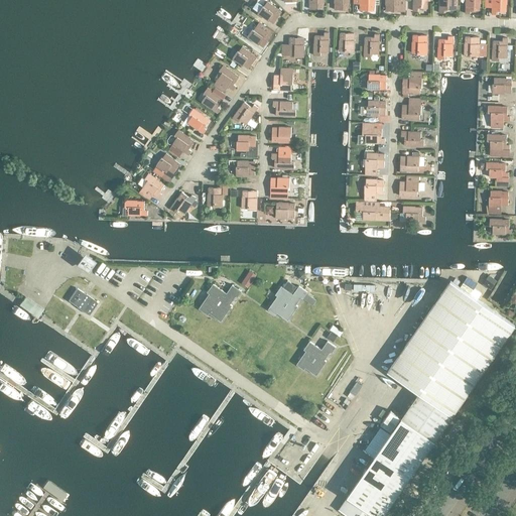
[(309,2),(309,9),(318,9),(318,3),(318,0),(300,0),(301,2),(309,2)]
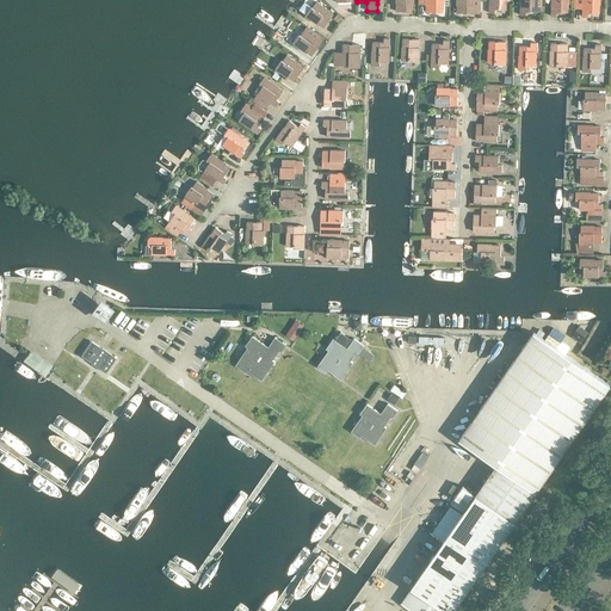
[(395,0),(396,4),(396,11),(413,12),(413,4),(414,4),(413,0),(395,0)]
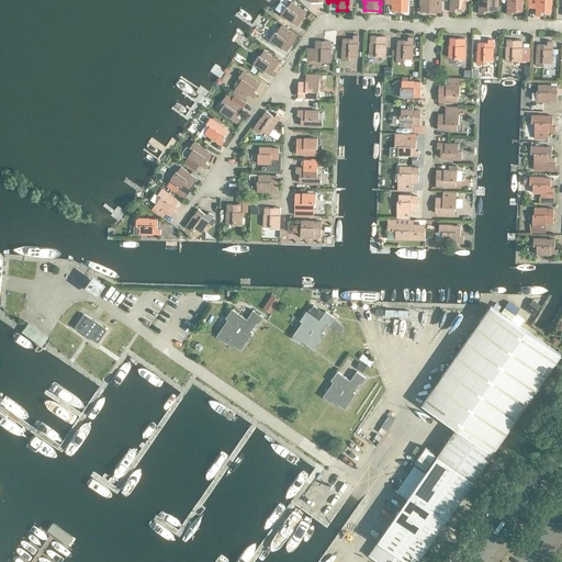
[(385,0),(385,6),(392,6),(392,11),(407,11),(407,4),(408,4),(407,0),(385,0)]
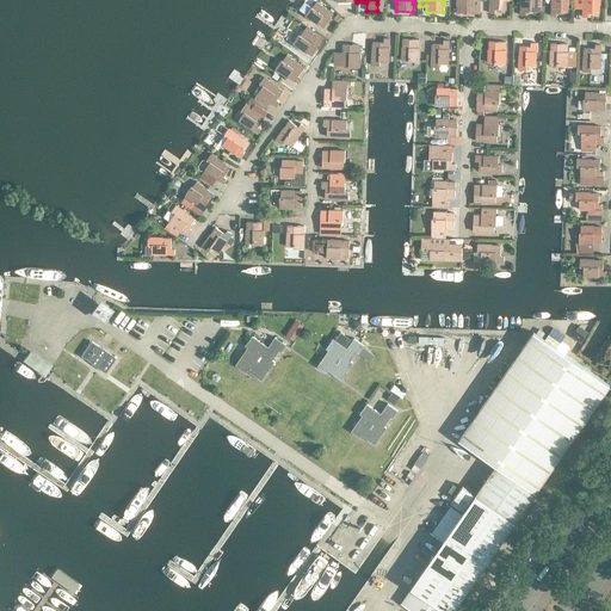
[(471,5),(479,5),(479,0),(456,0),(457,5),(457,13),(471,13),(471,5)]
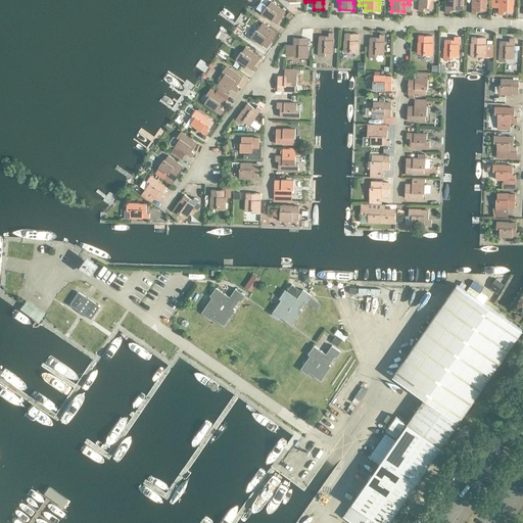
[(419,0),(419,11),(424,11),(424,8),(433,8),(433,2),(438,2),(437,0),(419,0)]
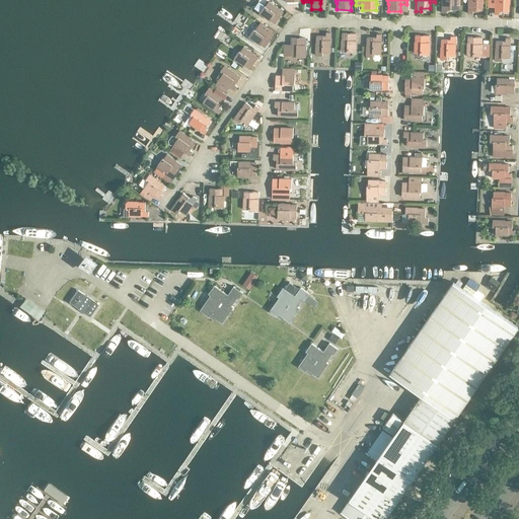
[(442,0),(442,12),(447,13),(447,9),(461,10),(460,0),(442,0)]
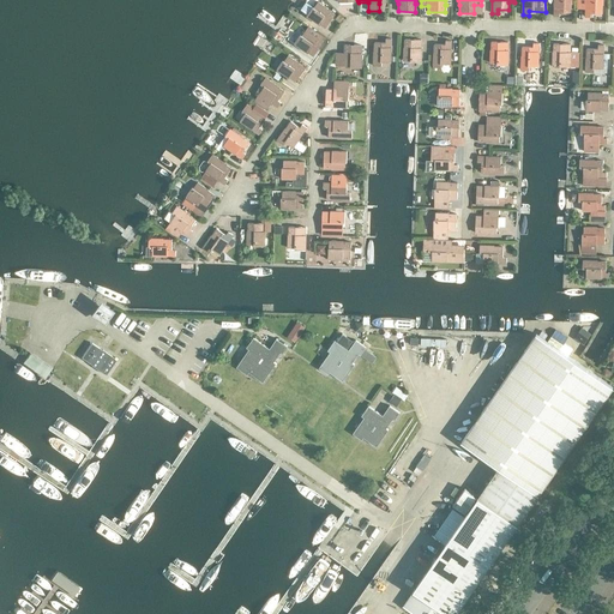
[(554,0),(554,16),(560,16),(560,12),(571,12),(571,4),(572,4),(571,0),(554,0)]
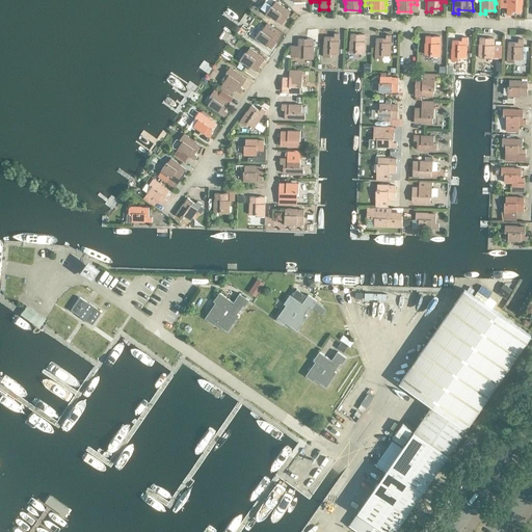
[(507,0),(508,7),(507,15),(512,15),(512,11),(522,11),(523,4),(523,0),(507,0)]
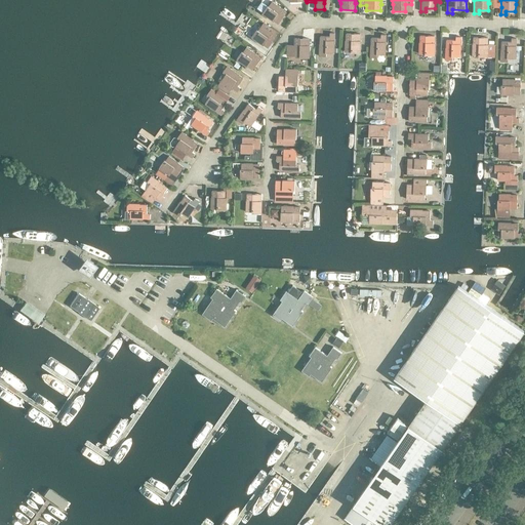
[(268,5),(263,13),(273,21),(273,19),(279,24),(286,12),(281,8),(272,1),(269,6),(268,5)]
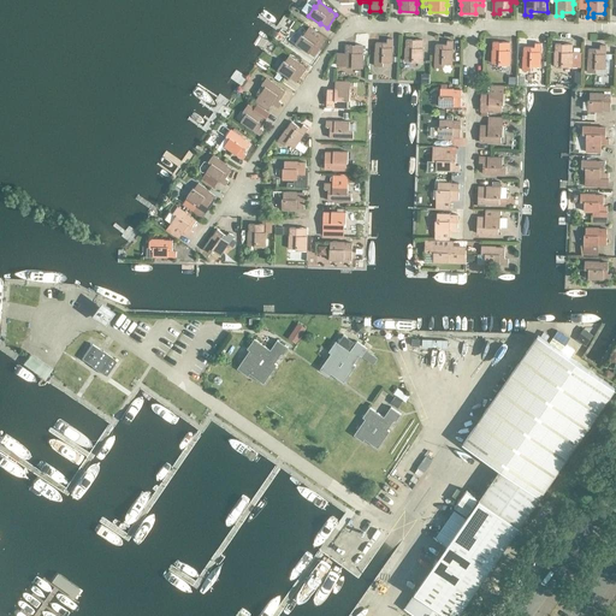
[(302,35),(295,43),(308,52),(314,57),(324,42),(318,37),(307,30),(303,35),(302,35)]
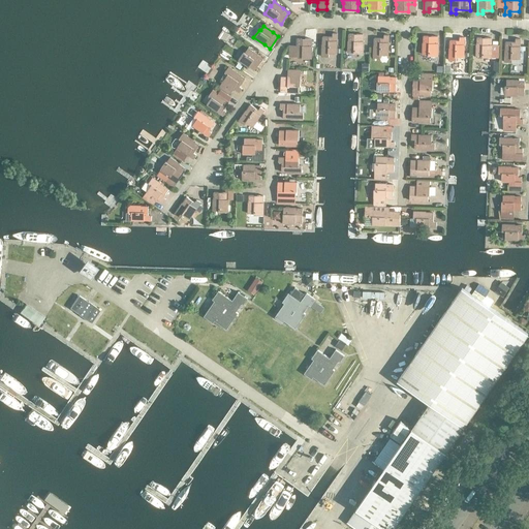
[(322,43),(321,56),(329,57),(329,53),(337,54),(338,33),(333,33),(333,36),(322,36),(322,43)]
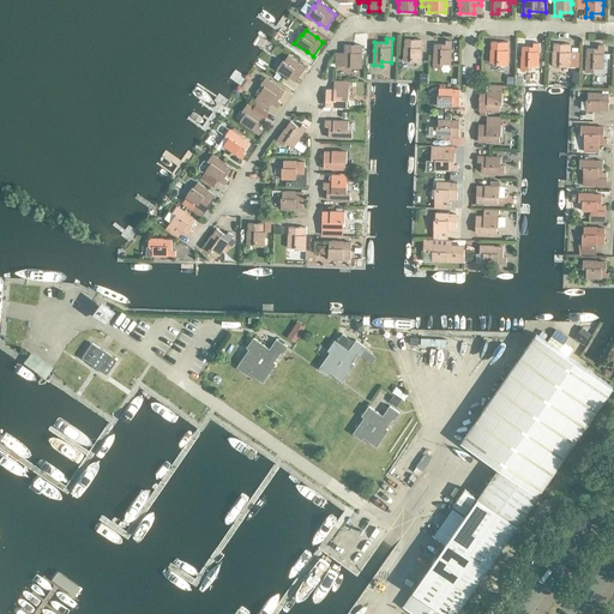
[(404,47),(404,60),(410,60),(410,62),(421,62),(422,47),(421,47),(422,40),(405,38),(405,47),(404,47)]
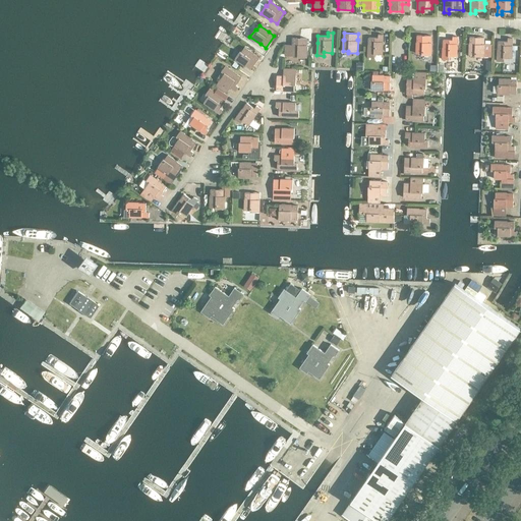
[(368,45),(367,57),(374,57),(374,54),(383,54),(384,35),(379,34),(379,38),(368,37),(368,45)]
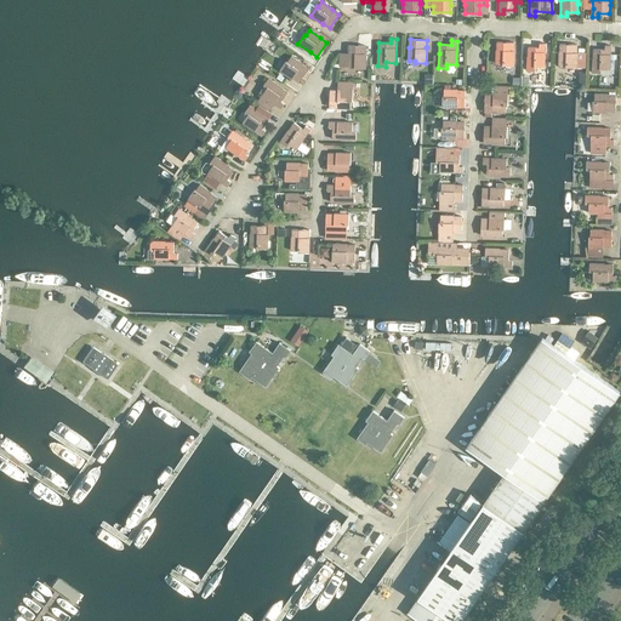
[(496,50),(496,63),(503,64),(503,66),(514,66),(514,51),(514,43),(497,43),(497,50),(496,50)]
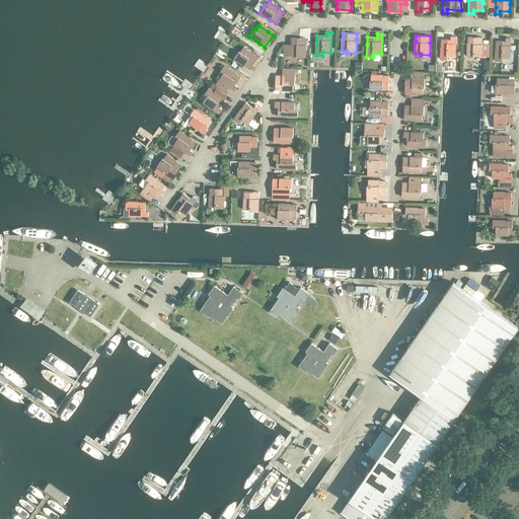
[(441,40),(441,59),(448,60),(448,56),(455,56),(456,36),(451,36),(451,40),(441,40)]
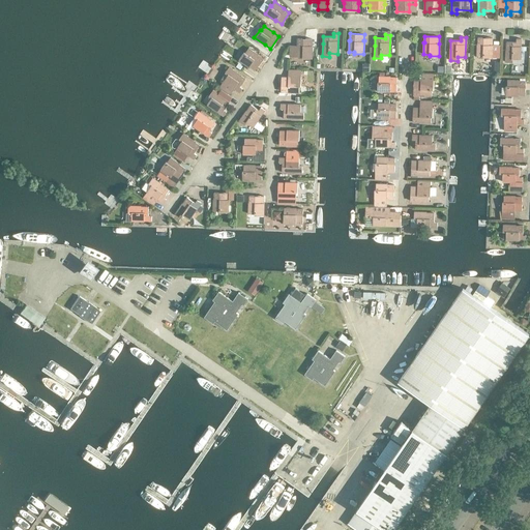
[(477,45),(477,56),(483,56),(483,57),(500,58),(500,48),(493,48),(493,45),(493,38),(478,37),(478,45),(477,45)]
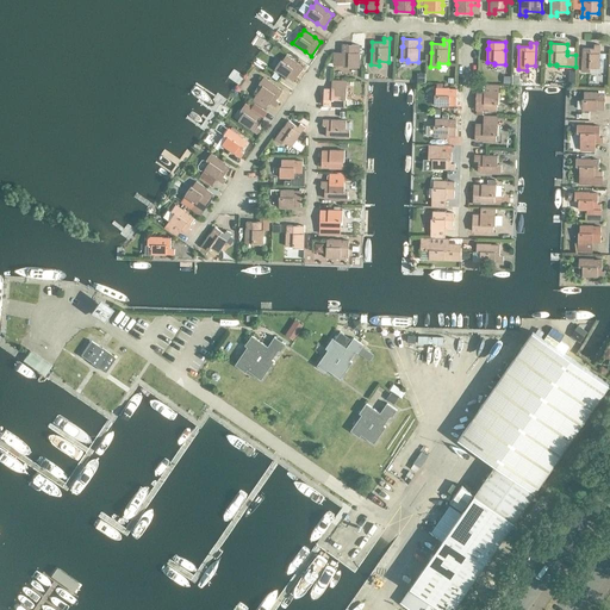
[(359,67),(360,53),(359,53),(359,51),(359,45),(359,44),(343,44),(342,51),(342,53),(342,64),(348,66),(348,67),(359,67)]
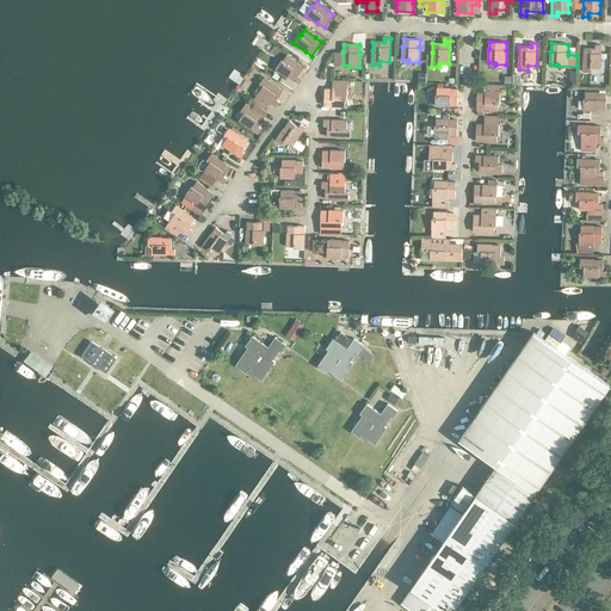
[(584,48),(584,72),(592,72),(592,68),(600,68),(602,44),(596,44),(596,49),(584,48)]
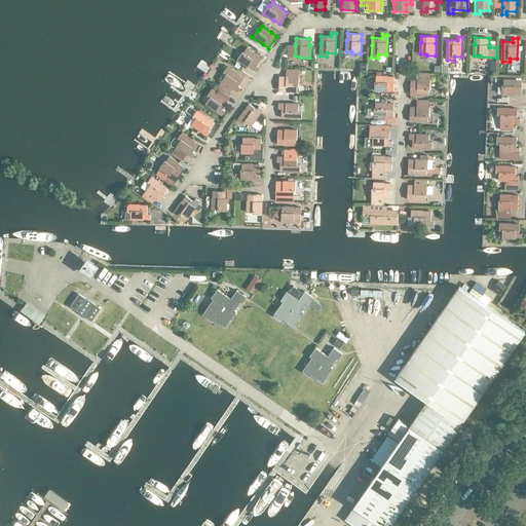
[(242,51),(237,60),(248,67),(248,66),(254,70),(261,59),(256,54),(256,53),(247,47),(243,52),(242,51)]
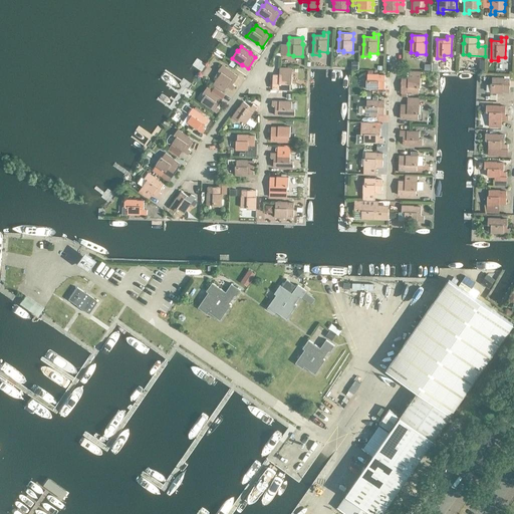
[(220,74),(217,78),(227,85),(233,89),(236,85),(233,83),(238,76),(232,72),(222,65),(218,70),(221,72),(220,74)]
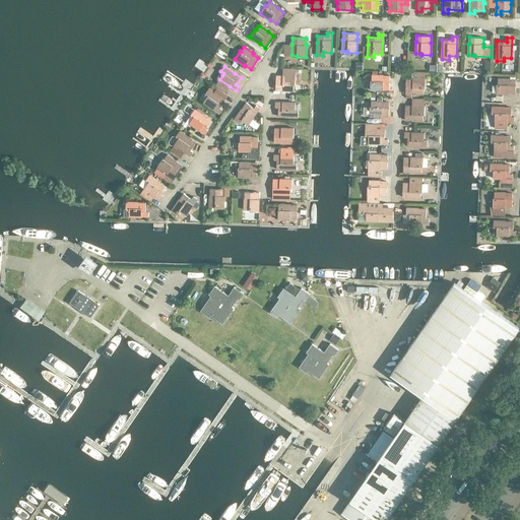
[(405,93),(406,93),(406,98),(412,98),(412,94),(424,94),(424,88),(426,88),(426,79),(425,79),(425,72),(413,72),(413,79),(406,79),(405,93)]
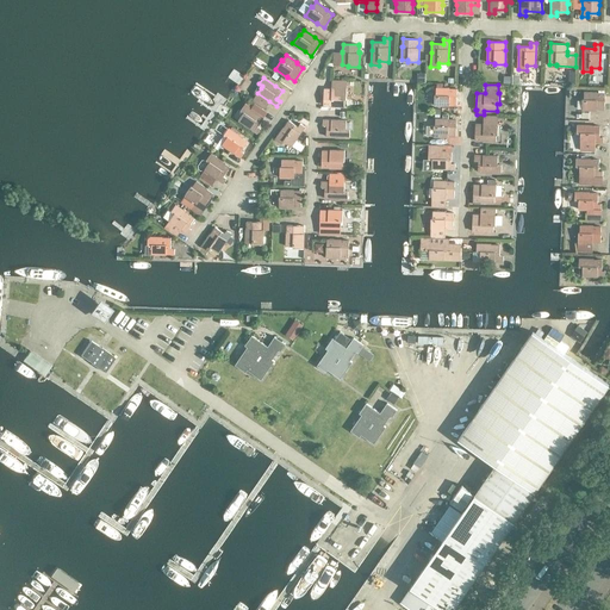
[(435,94),(435,105),(449,106),(449,105),(458,105),(458,88),(449,88),(436,87),(436,94),(435,94)]
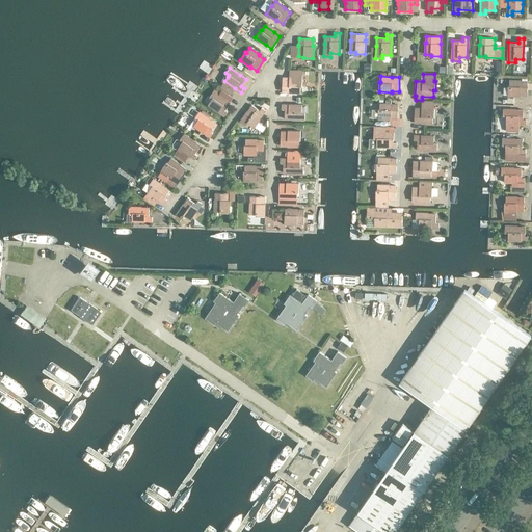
[(302,78),(289,77),(283,77),(282,91),(289,91),(289,92),(300,92),(300,86),(301,86),(302,78)]
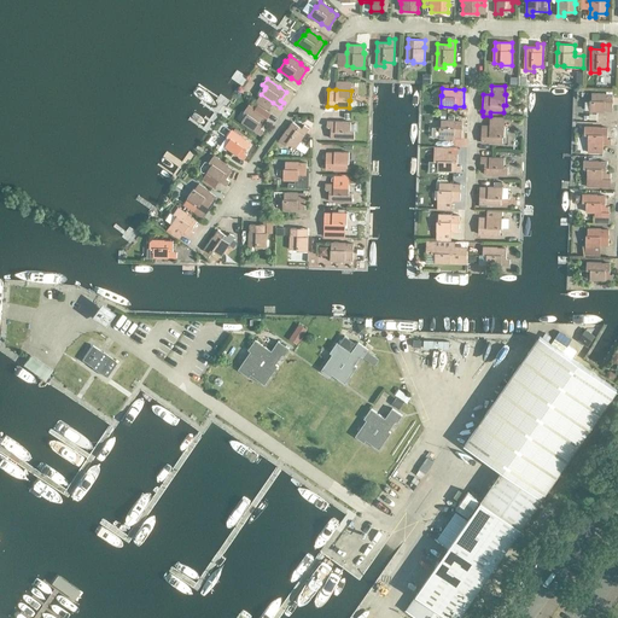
[(590,100),(590,111),(605,112),(605,111),(613,111),(613,94),(605,94),(605,93),(592,93),(592,100),(590,100)]
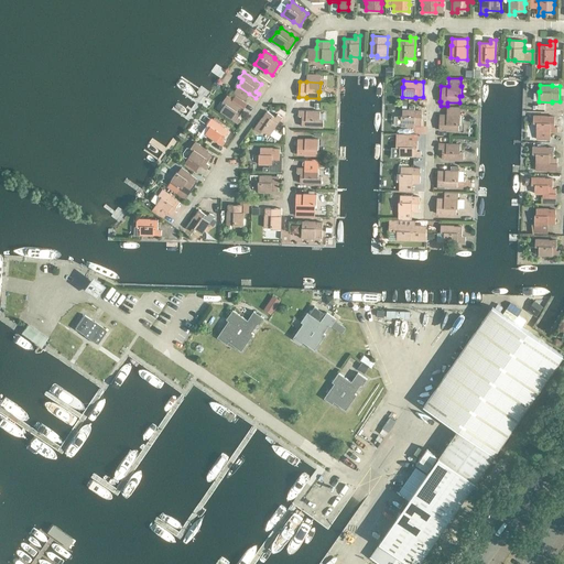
[(225,105),(220,111),(238,123),(241,119),(238,117),(243,108),(246,106),(236,98),(234,100),(226,96),(223,102),(225,105)]
